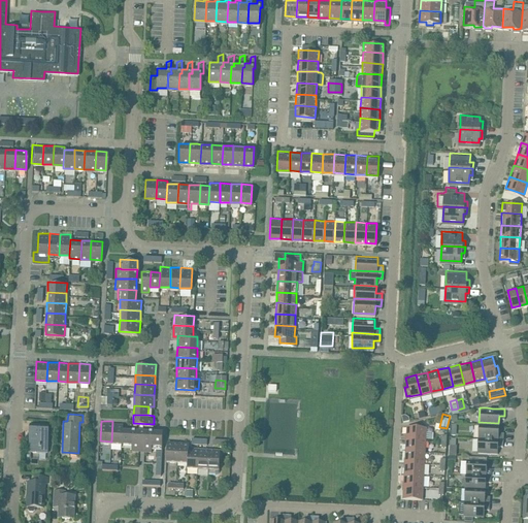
[(112,421),(111,442),(123,442),(123,428),(123,422),(112,421)]
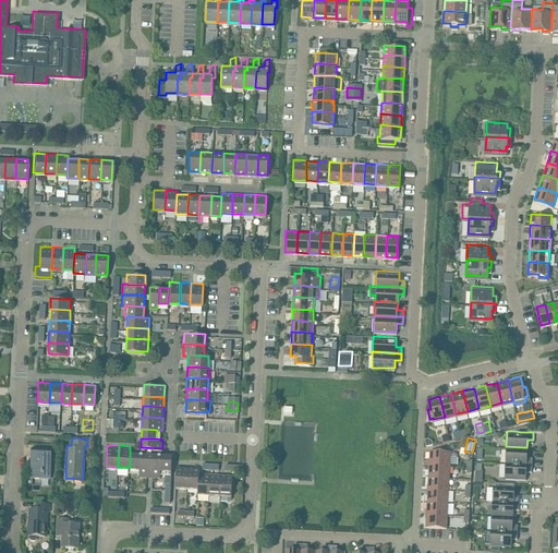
[(32,473),(50,475),(50,456),(56,457),(56,447),(33,446),(32,473)]
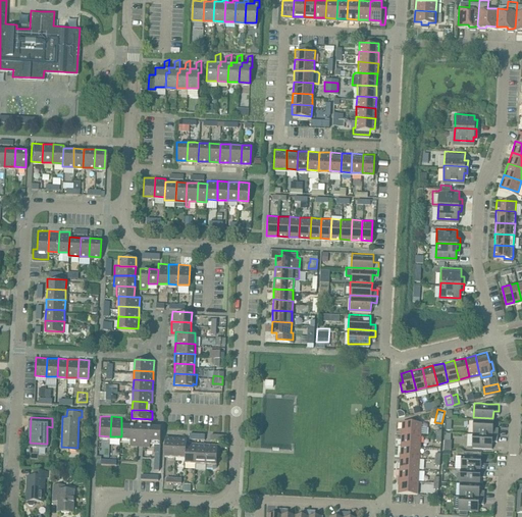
[(473,417),(472,430),(498,432),(498,425),(492,425),(492,418),(473,417)]
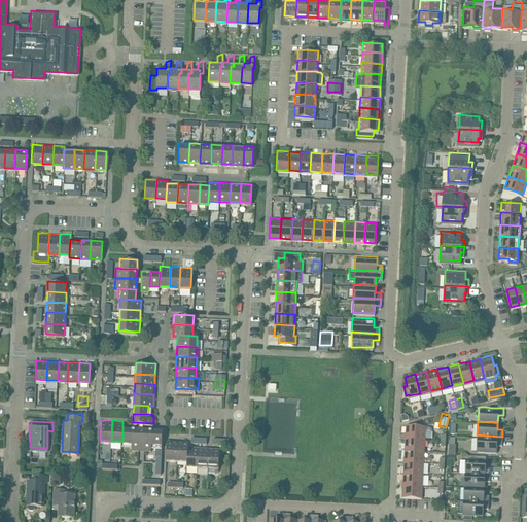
[(406,430),(405,435),(424,436),(425,424),(406,423),(406,430)]
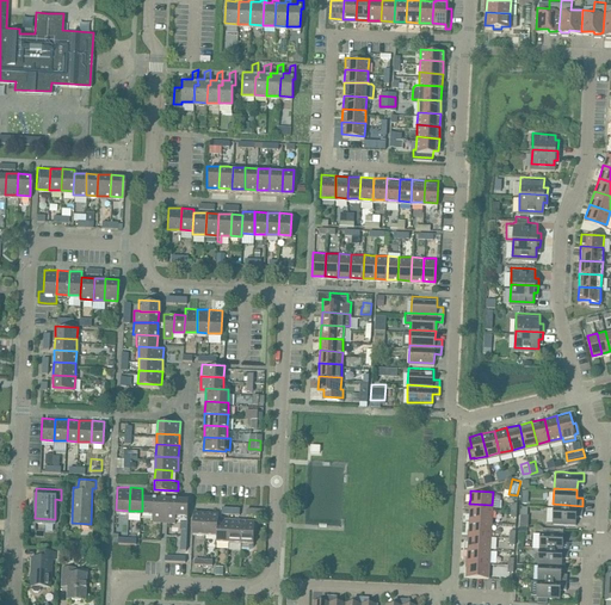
[(142,495),(142,511),(153,511),(153,495),(142,495)]
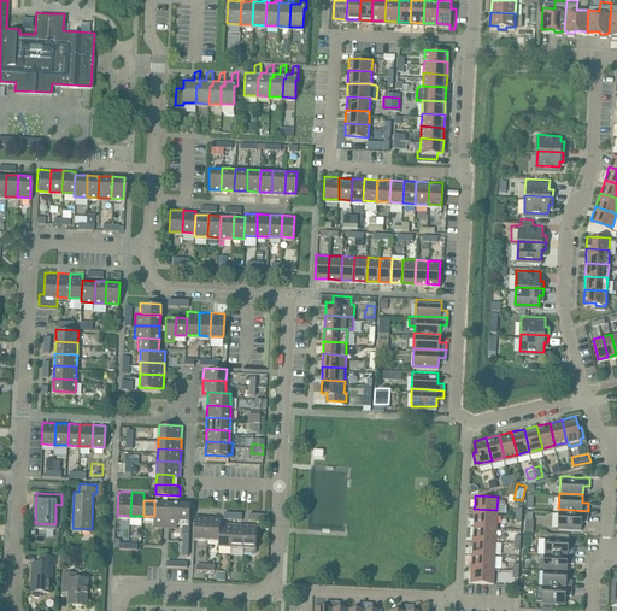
[(154,500),(154,516),(153,523),(165,524),(166,501),(154,500)]
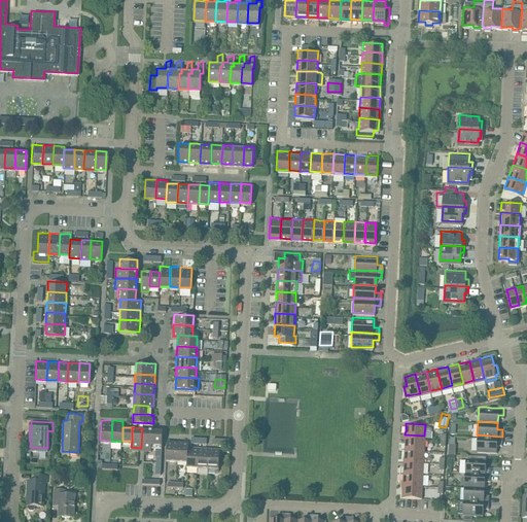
[(142,428),(141,448),(151,448),(151,445),(152,428),(142,428)]
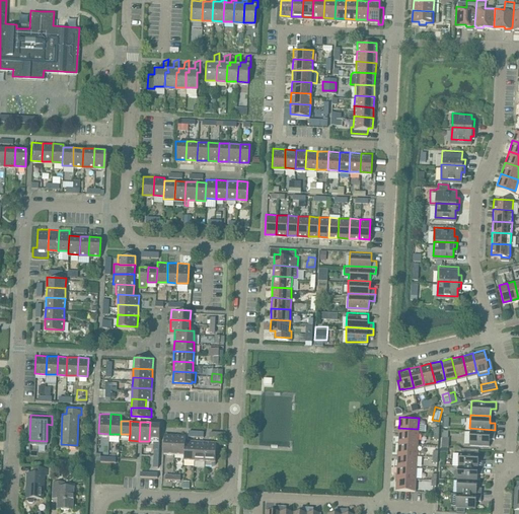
[(150,422),(149,438),(158,438),(158,436),(159,436),(160,423),(150,422)]
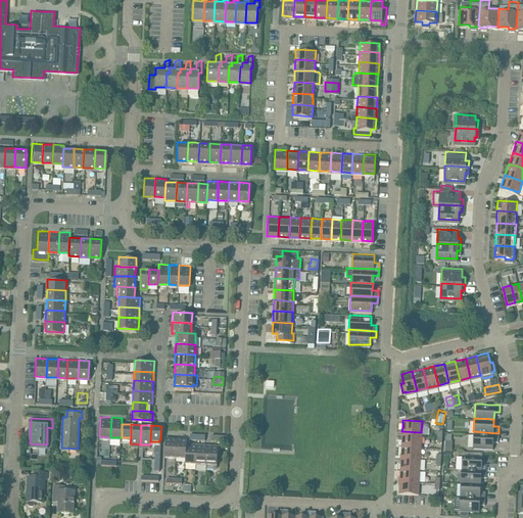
[(401,436),(401,443),(421,444),(421,432),(401,431),(401,436)]
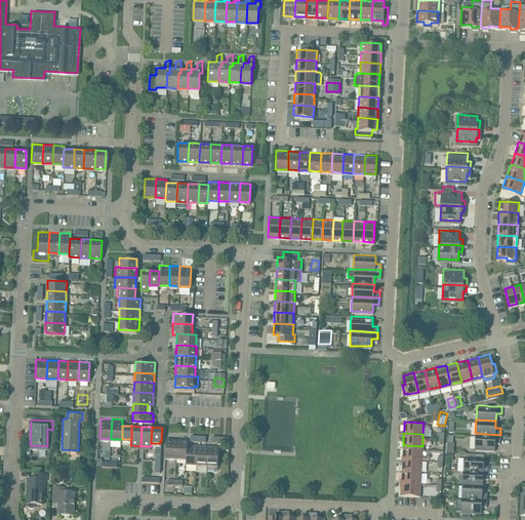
[(500,441),(500,435),(475,433),(475,447),(494,448),(494,441),(500,441)]
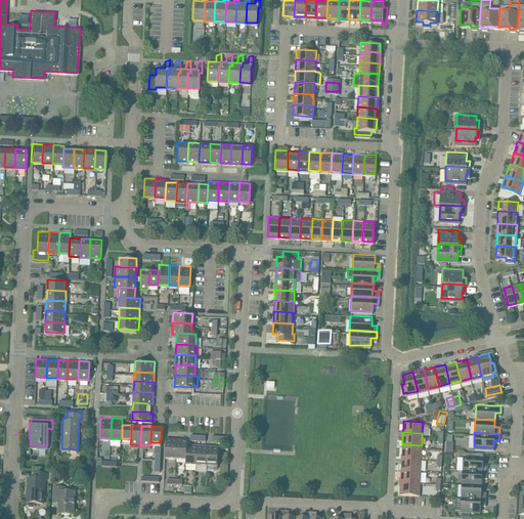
[(164,456),(175,457),(176,436),(165,436),(164,456)]
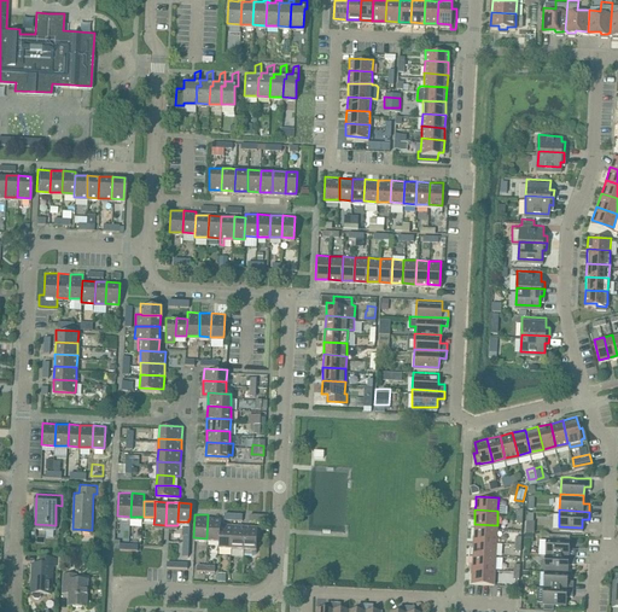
[(208,514),(207,538),(219,538),(220,522),(220,516),(208,514)]
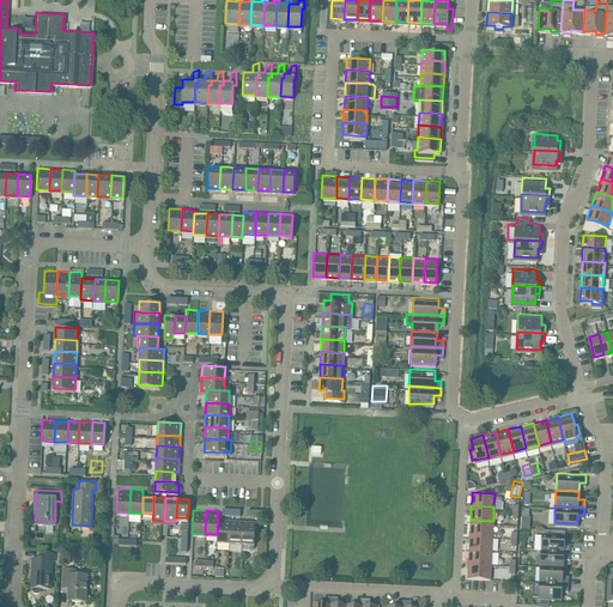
[(218,517),(217,534),(218,534),(218,540),(229,541),(230,517),(218,517)]
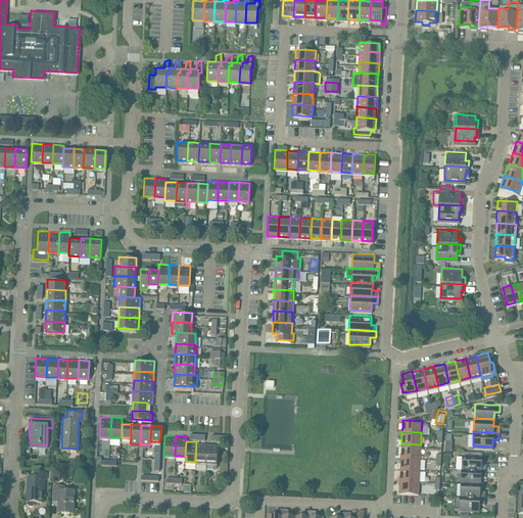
[(196,441),(195,462),(205,462),(206,442),(196,441)]
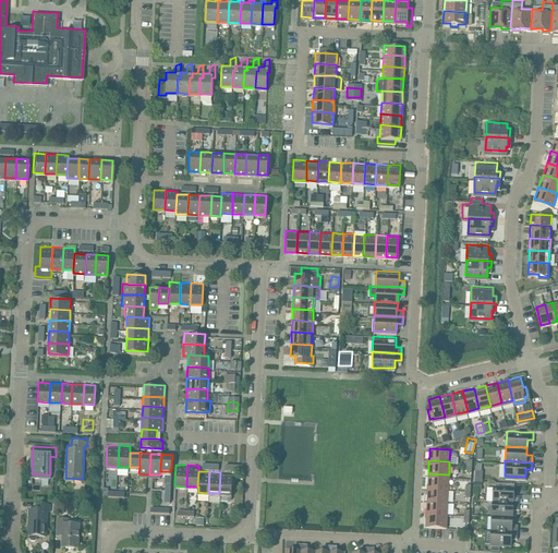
[(220,472),(219,493),(220,493),(220,497),(231,497),(231,494),(232,472),(220,472)]
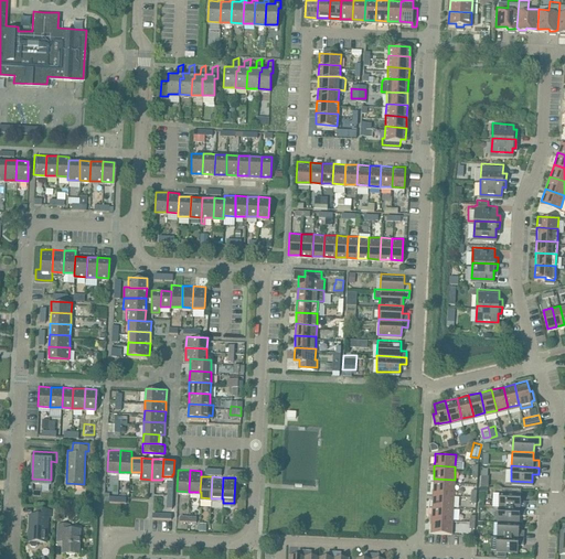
[(433,486),(433,492),(454,492),(455,480),(434,479),(433,486)]
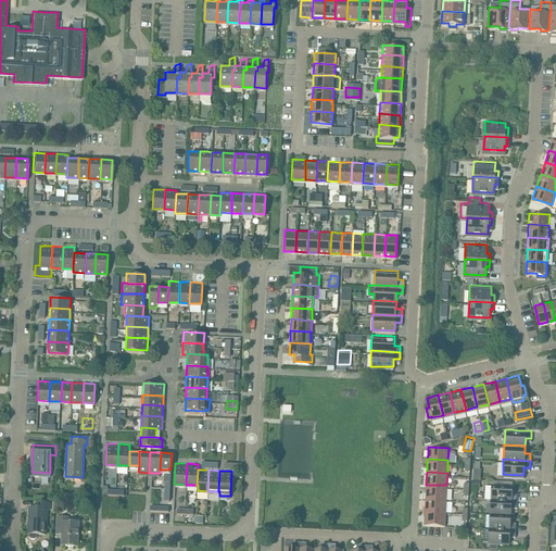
[(492,481),(491,497),(517,498),(517,491),(512,490),(513,483),(492,481)]
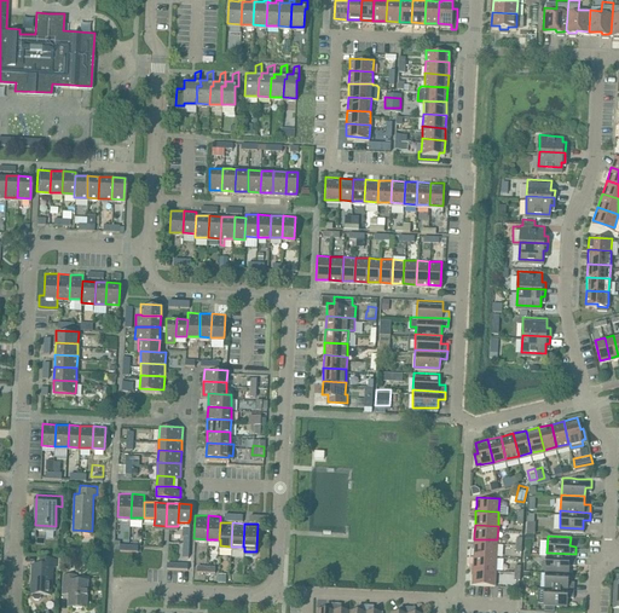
[(114,537),(114,547),(137,548),(138,542),(120,541),(120,537),(114,537)]
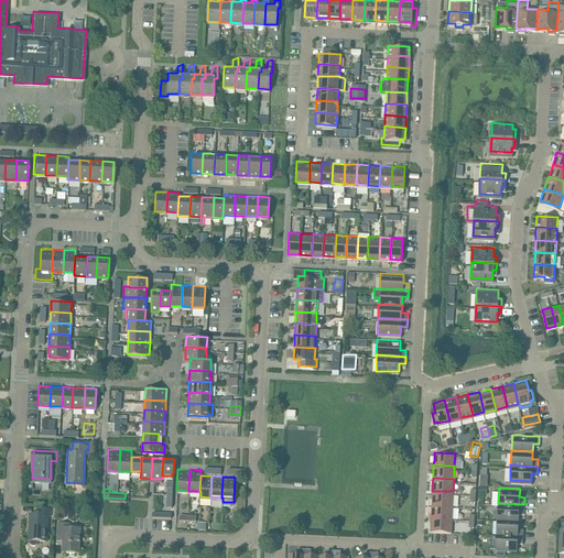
[(432,495),(432,503),(452,504),(453,491),(432,491),(432,495)]
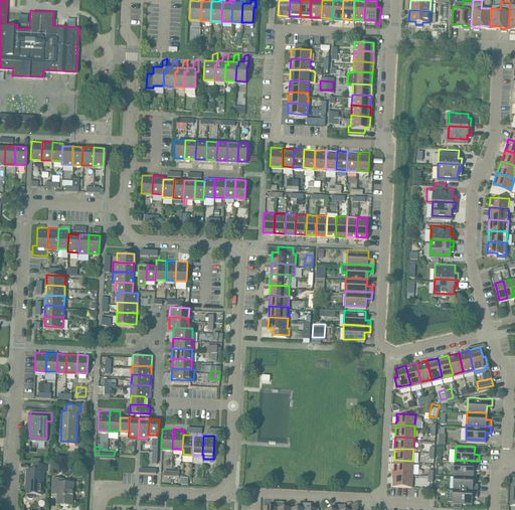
[(393,467),(393,472),(412,472),(412,461),(394,460),(393,467)]
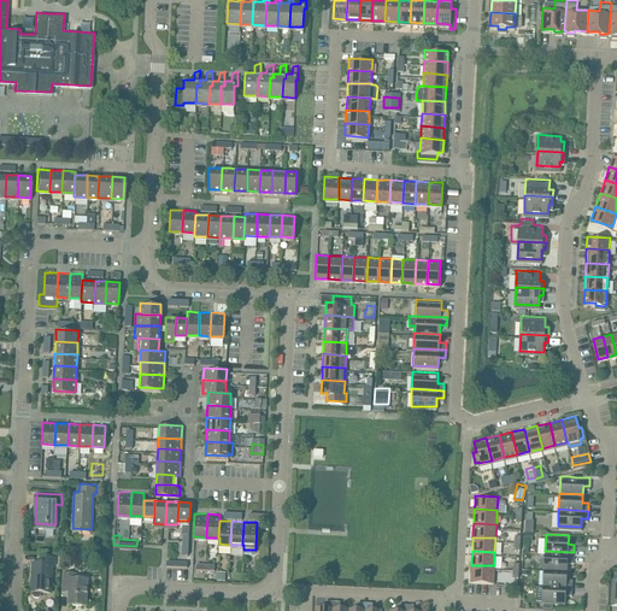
[(545,551),(544,567),(566,568),(566,559),(574,560),(574,552),(545,551)]
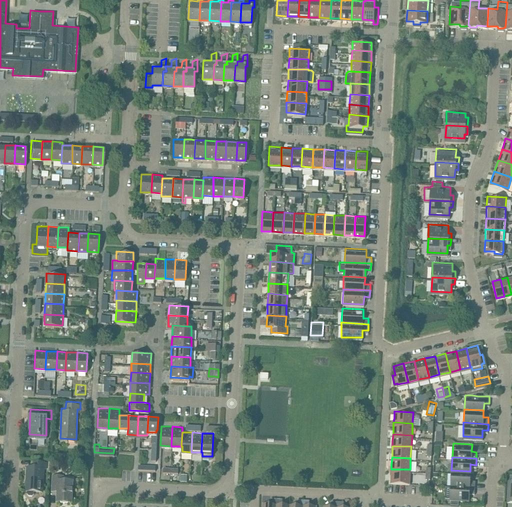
[(26,488),(27,488),(27,490),(28,493),(32,493),(34,491),(34,488),(42,489),(43,465),(45,465),(46,459),(33,459),(33,464),(27,464),(26,488)]
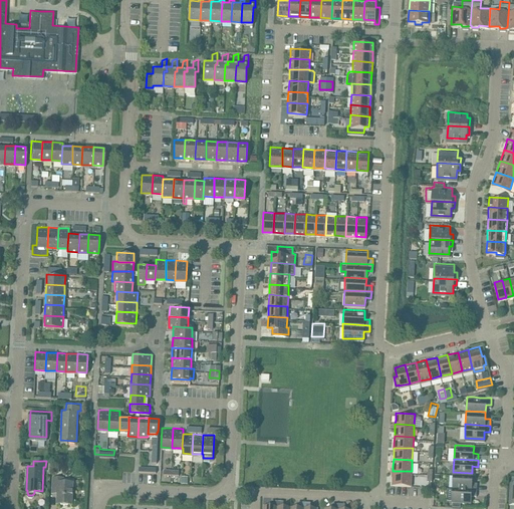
[(411,483),(412,471),(393,471),(392,475),(393,475),(392,482),(411,483)]
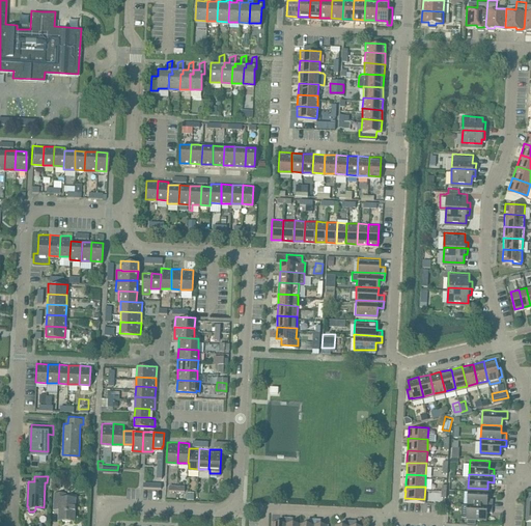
[(468,488),(467,502),(493,503),(493,496),(487,496),(487,489),(468,488)]
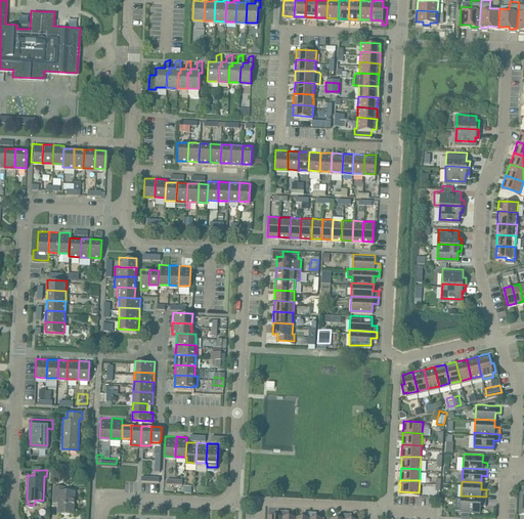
[(53,484),(52,500),(58,500),(57,511),(73,512),(74,489),(63,489),(63,484),(53,484)]
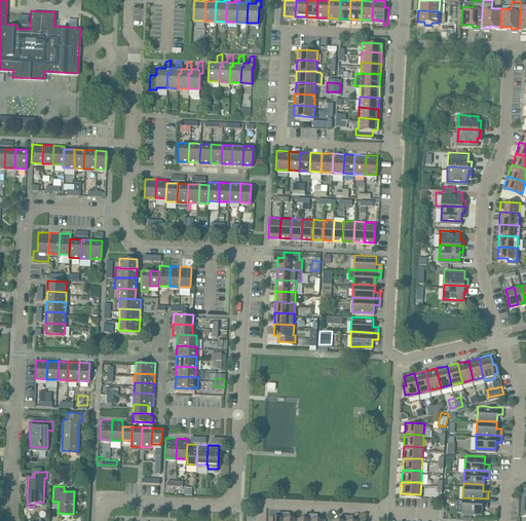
[(487,505),(488,498),(462,497),(462,511),(481,512),(482,505),(487,505)]
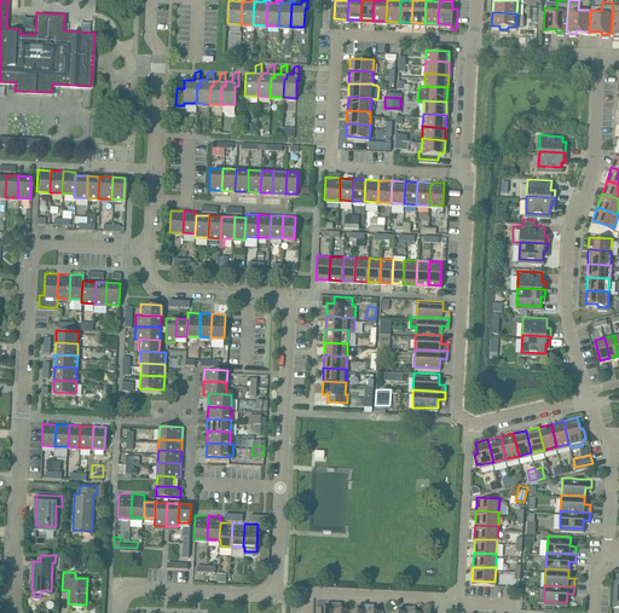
[(317,606),(316,612),(333,612),(334,600),(325,600),(325,606),(317,606)]
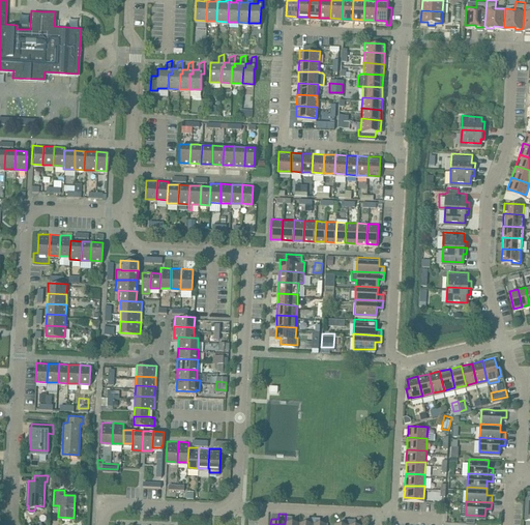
[(286,514),(285,524),(299,524),(299,520),(292,520),(292,514),(286,514)]
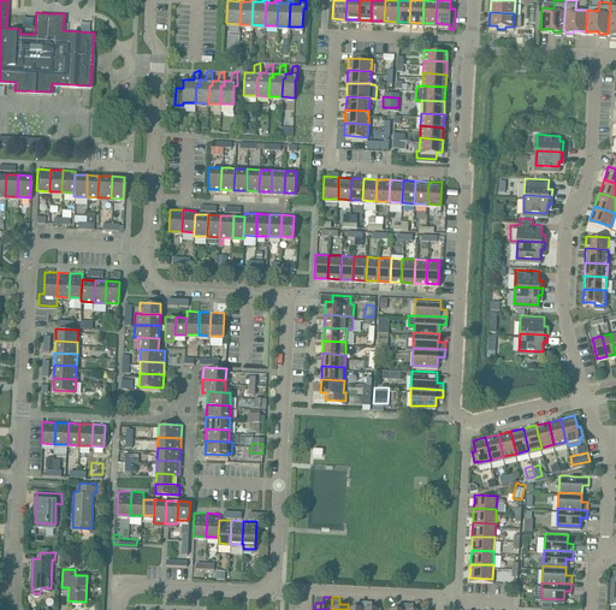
[(348,604),(348,609),(363,609),(365,598),(356,598),(356,604),(348,604)]
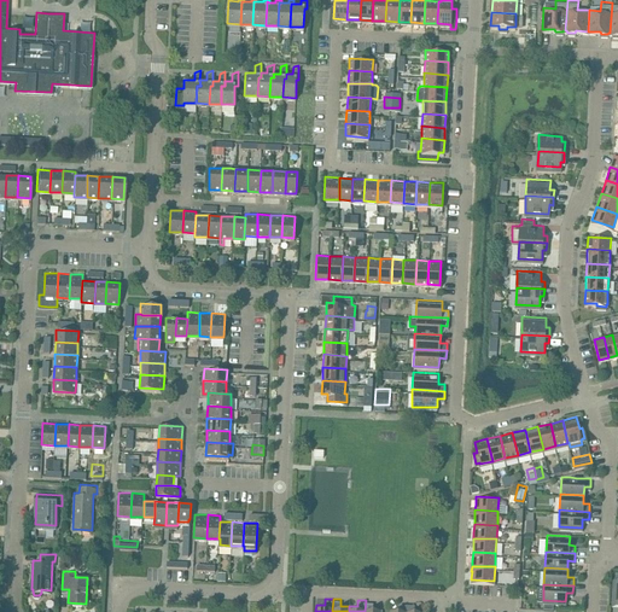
[(366,600),(365,611),(382,611),(382,607),(372,607),(373,600),(366,600)]
